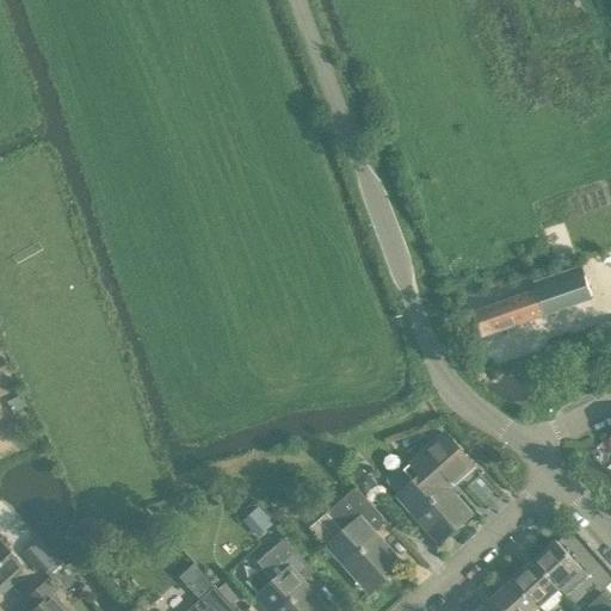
[(475,313),(483,338),(592,300),(580,269),(535,284),(537,291),(475,313)]
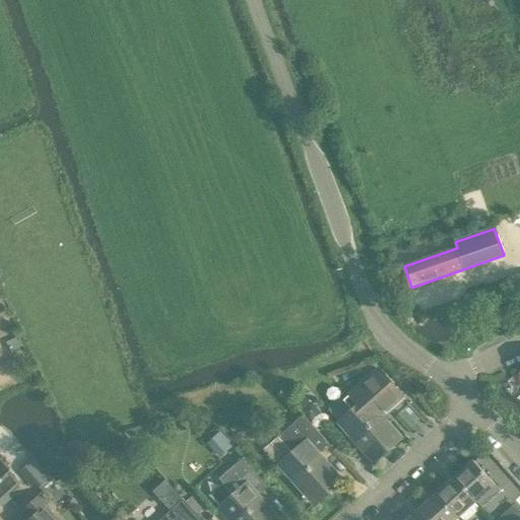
[(519,274),(506,278),(511,298),(519,295),(519,258),(516,260),(519,274)]
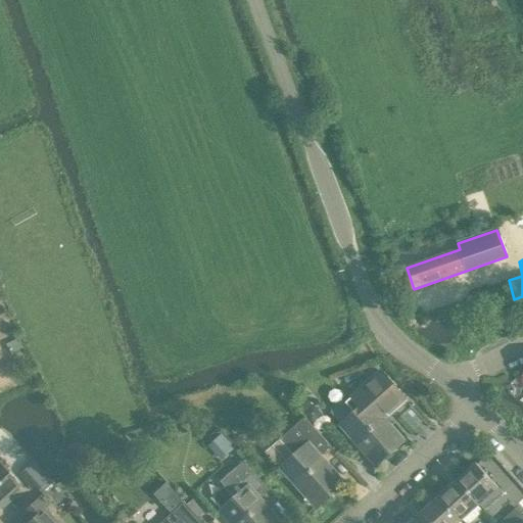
[(381,414),(402,394),(382,372),(346,402),(354,413),(341,425),(377,466),(405,440),(381,414)]
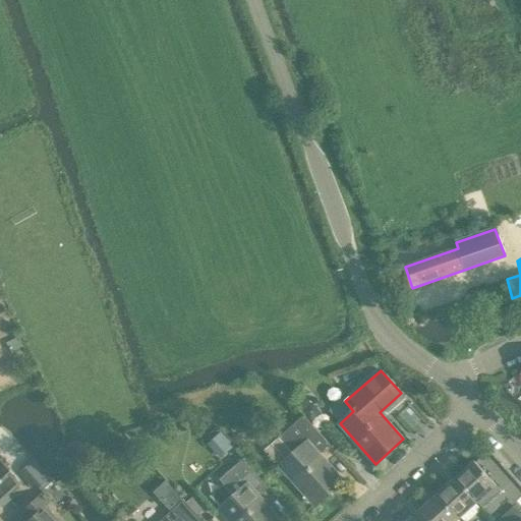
[(280,467),(281,467),(315,506),(344,481),(320,455),(330,446),(304,415),(265,450),(280,467)]
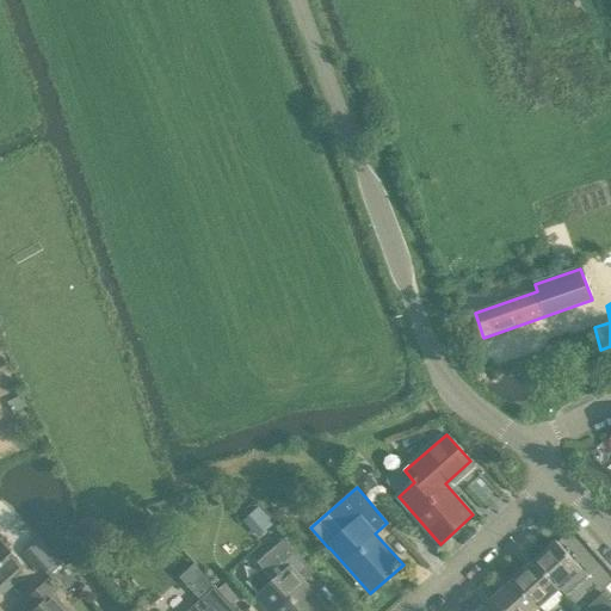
[(246,582),(259,597),(271,610),(329,610),(304,582),(316,572),(287,537),(257,563),(261,569),(246,582)]
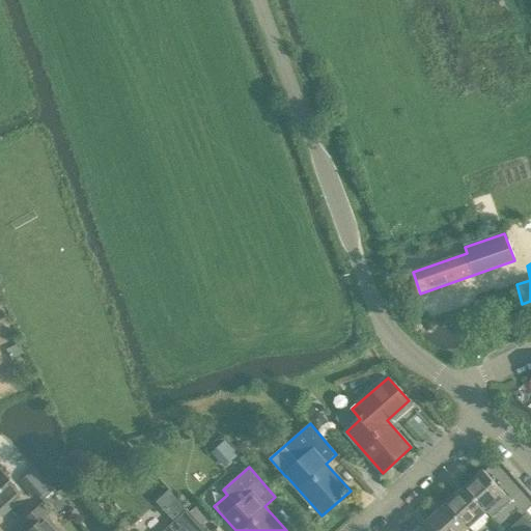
[(483,470),(465,486),(487,512),(493,518),(511,501),(506,495),(496,483),(488,475),(483,470)]
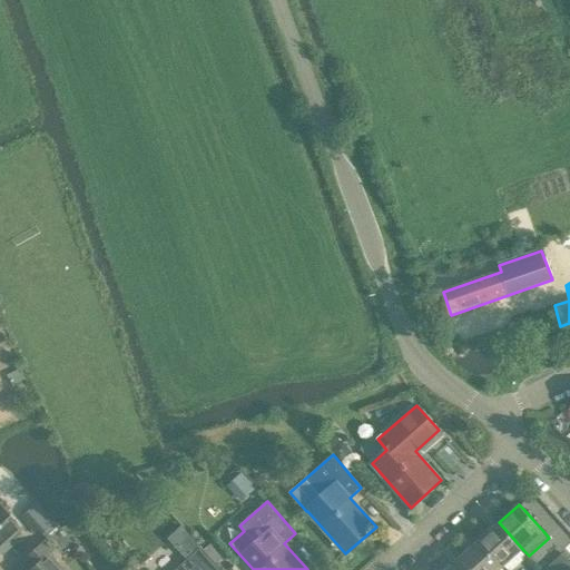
[(37,505),(22,519),(39,537),(40,534),(43,539),(45,538),(56,528),(52,523),(37,505)]
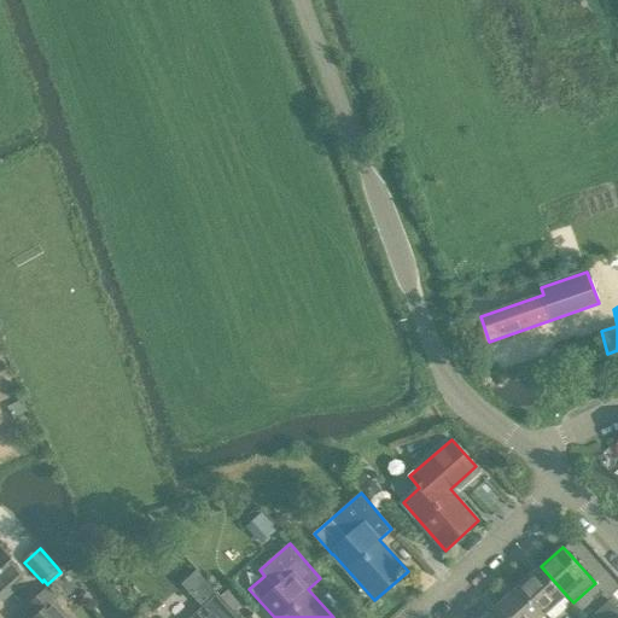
[(0,593),(22,575),(0,551),(0,593)]
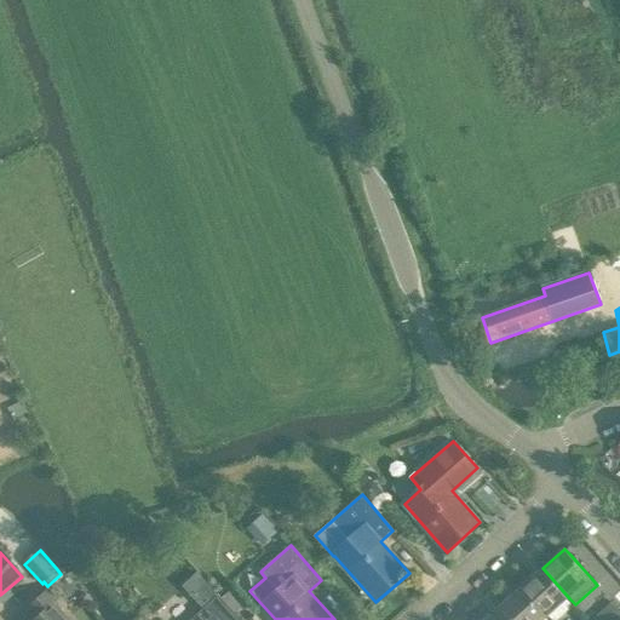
[(522,587),(547,618),(569,598),(543,568),(522,587)]
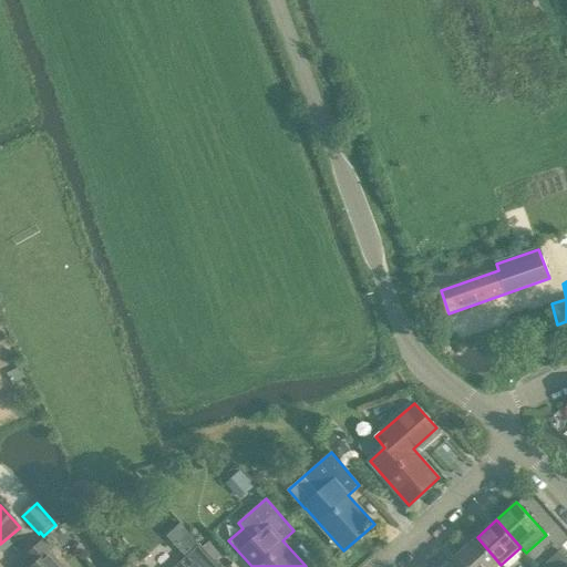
[(61,566),(48,550),(53,545),(44,535),(21,557),(30,566),(29,566),(61,566)]
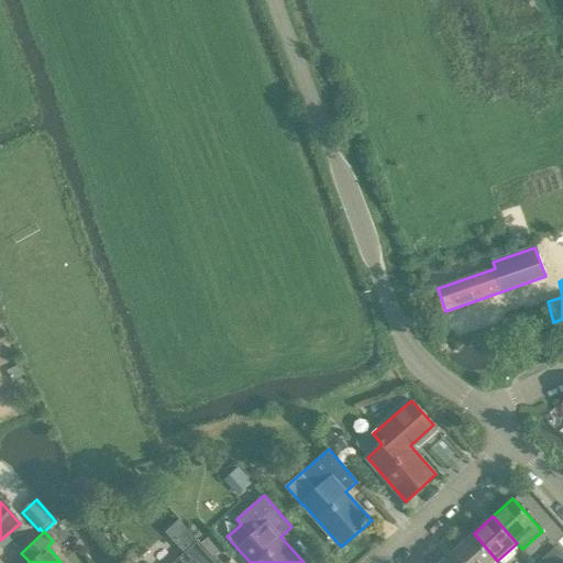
[(453,552),(463,562),(494,562),(497,561),(474,533),(453,552)]
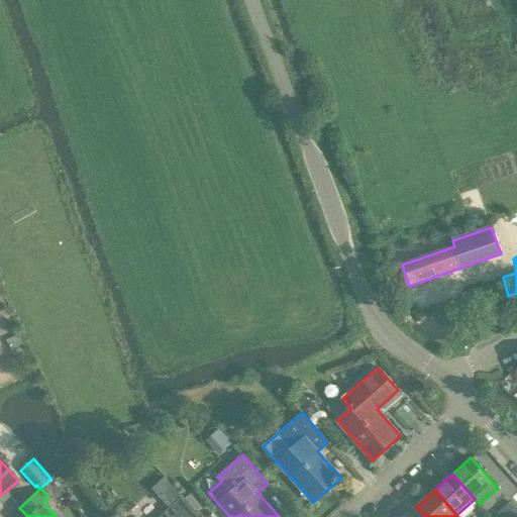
[(200,516),(183,497),(160,516),(200,516)]
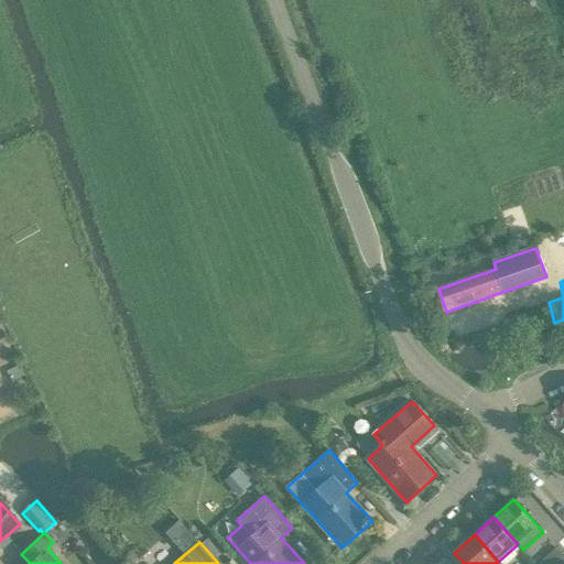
[(563,555),(556,548),(538,563),(561,563),(563,562),(563,555)]
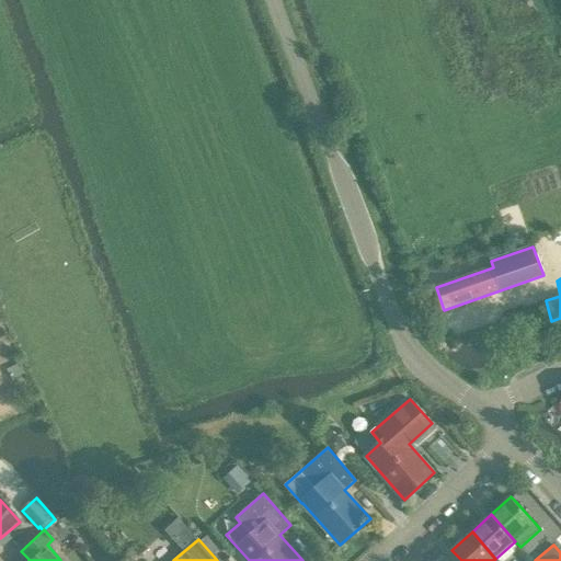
[(438,560),(461,560),(451,550),(438,560)]
